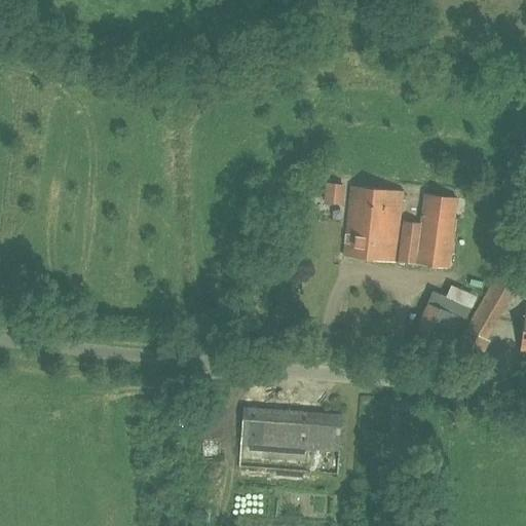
[(326,183),(324,201),(342,204),(344,184),(326,183)]
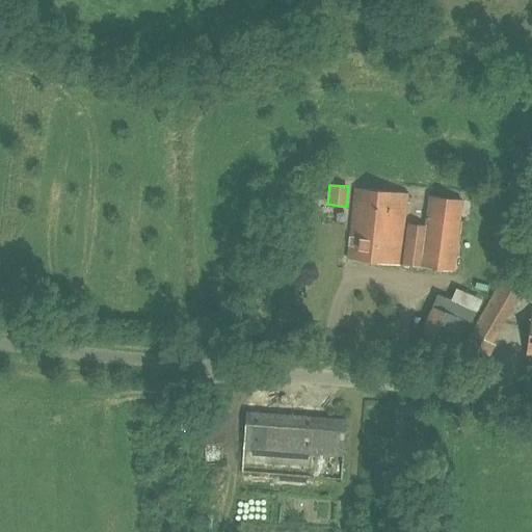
[(346,260),(400,266),(408,192),(353,188),(346,260)]
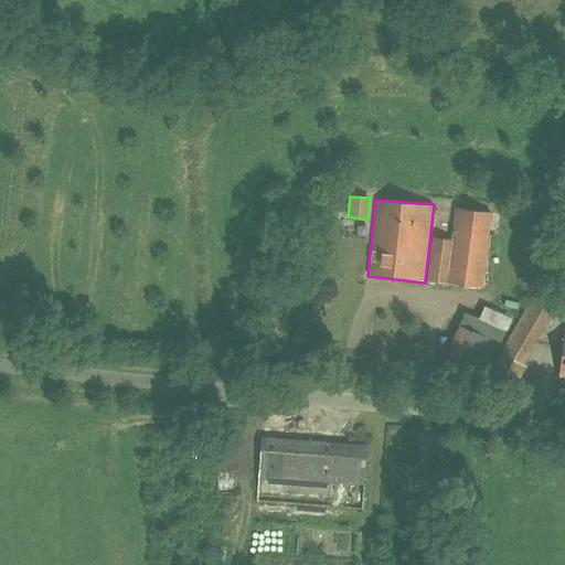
[(456,208),(451,240),(434,237),(426,281),(483,288),(490,236),(489,236),(491,212),(456,208)]
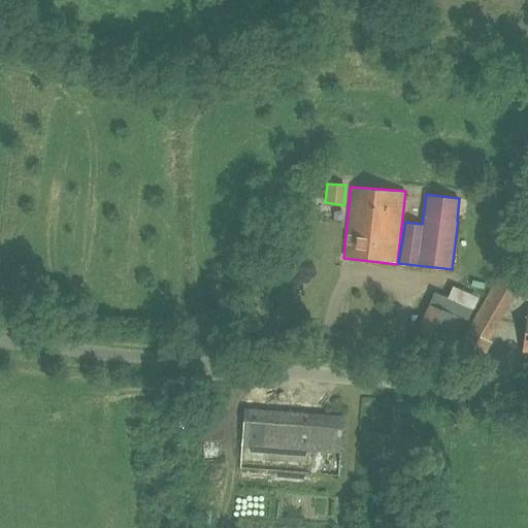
[(483,304),(503,315),(519,289),(497,276),(483,304)]
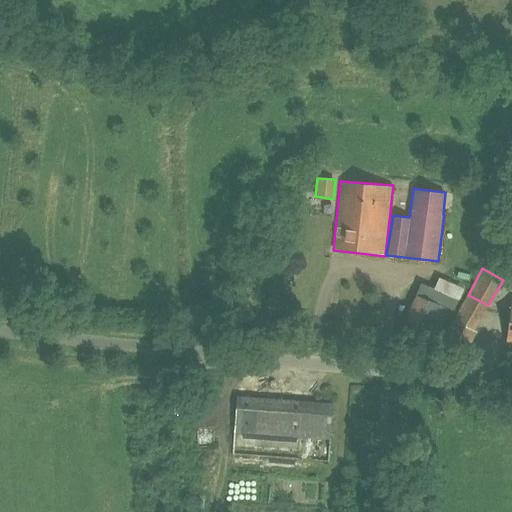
[(430,346),(446,307),(416,294),(399,333),(430,346)]
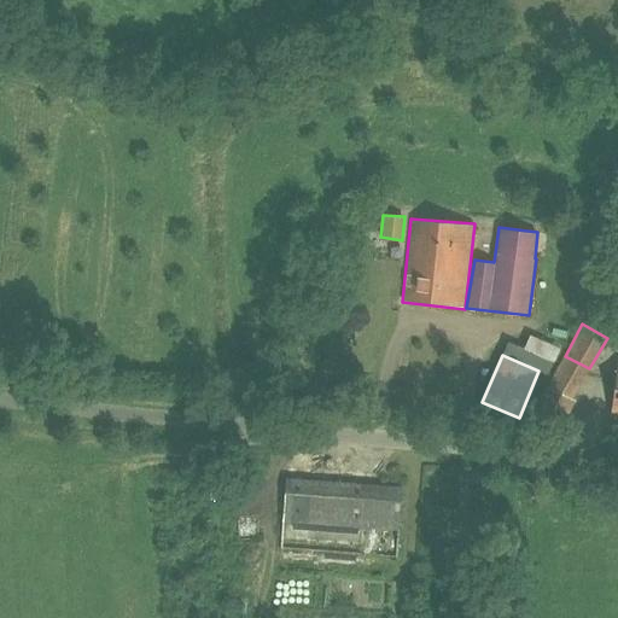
[(546,388),(531,420),(560,431),(575,400),(546,388)]
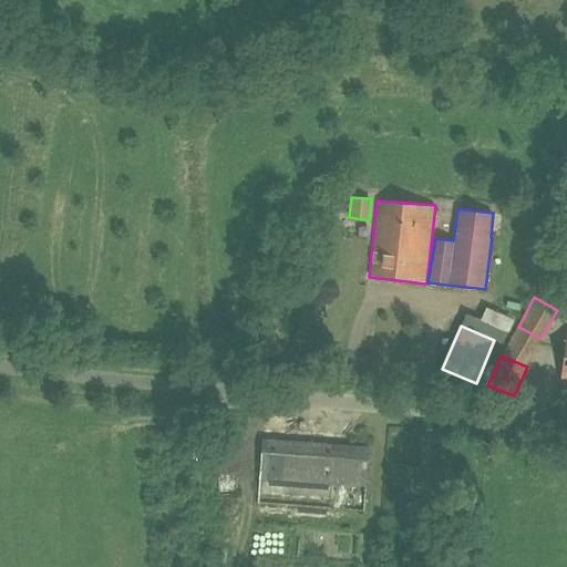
[(258,504),(278,506),(364,513),(369,446),(261,440),(258,504)]
